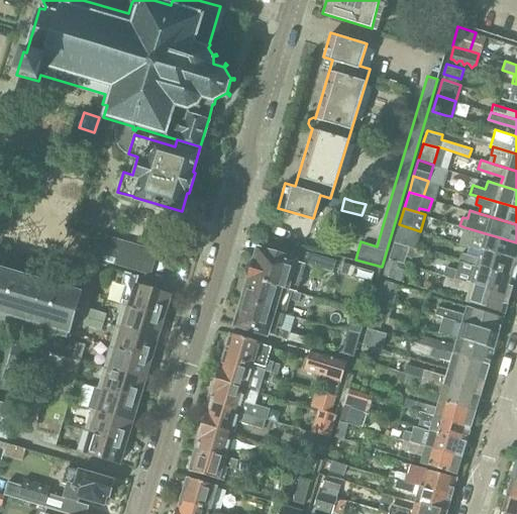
[(415,247),(420,231),(399,224),(394,241),(409,246),(409,245),(415,247)]
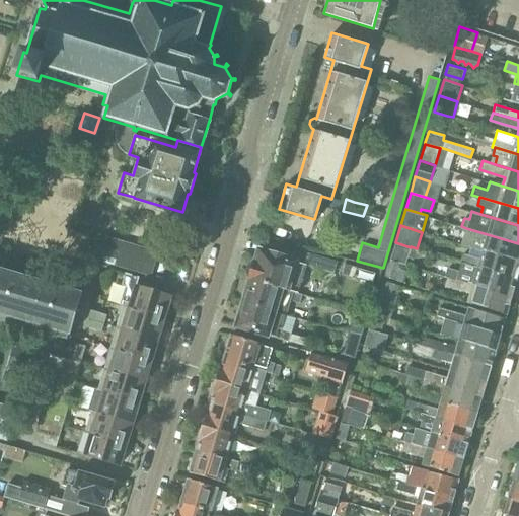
[(518,243),(466,228),(461,244),(483,250),(518,261),(518,243)]
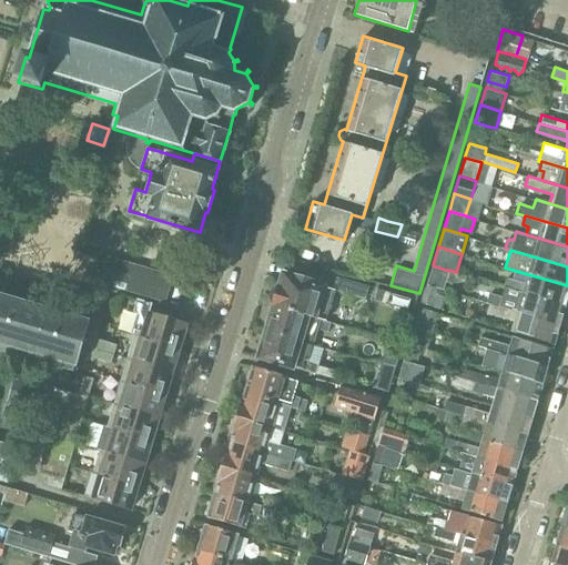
[(103,268),(130,274),(133,261),(108,253),(103,268)]
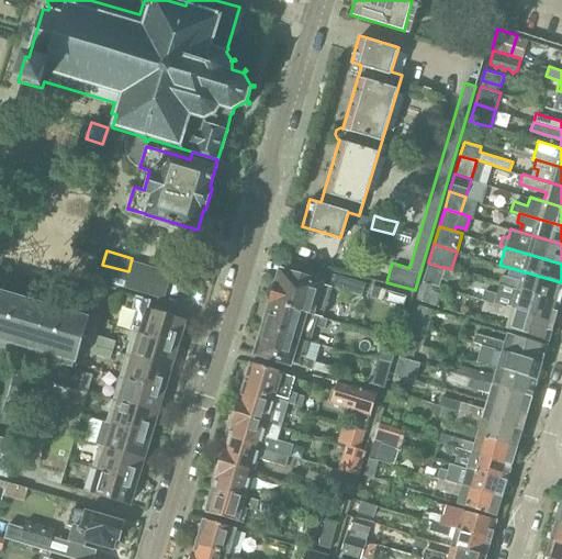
[(145,263),(132,258),(128,271),(124,286),(137,290),(145,263)]
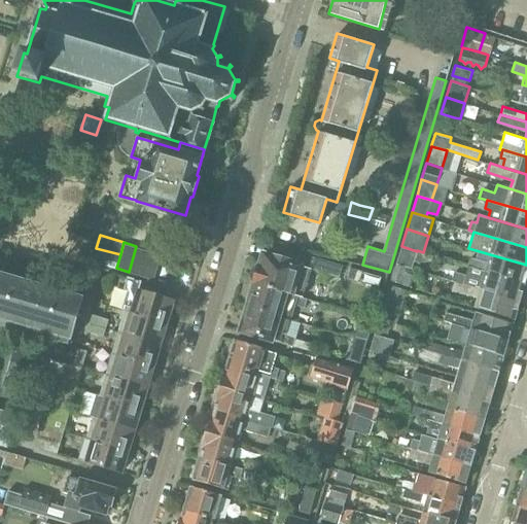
[(148,249),(136,246),(129,272),(141,276),(148,249)]
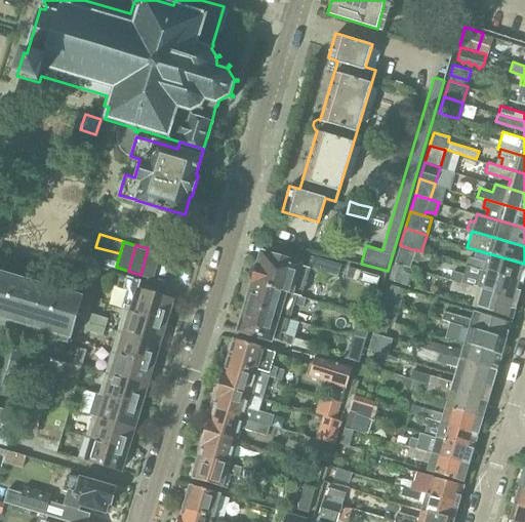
[(410,266),(415,250),(400,245),(395,262),(405,265),(410,266)]
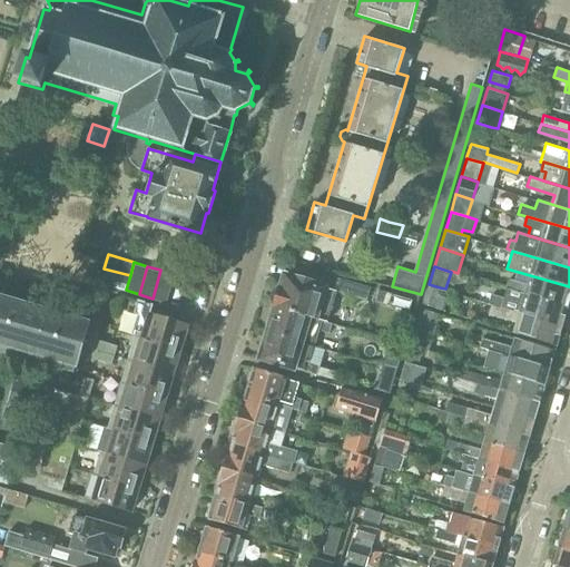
[(174,274),(160,270),(153,299),(166,302),(174,274)]
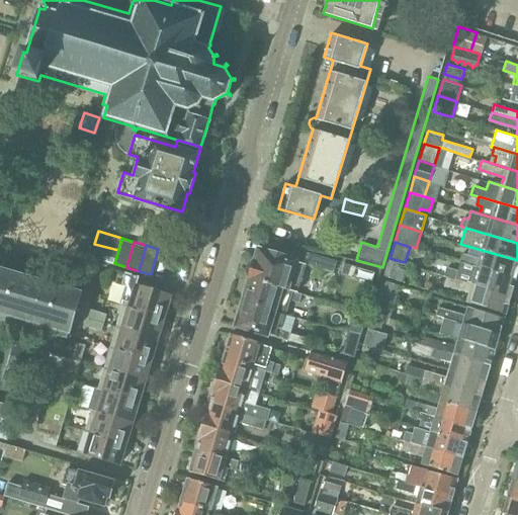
[(117,251),(97,246),(94,256),(114,262),(117,251)]
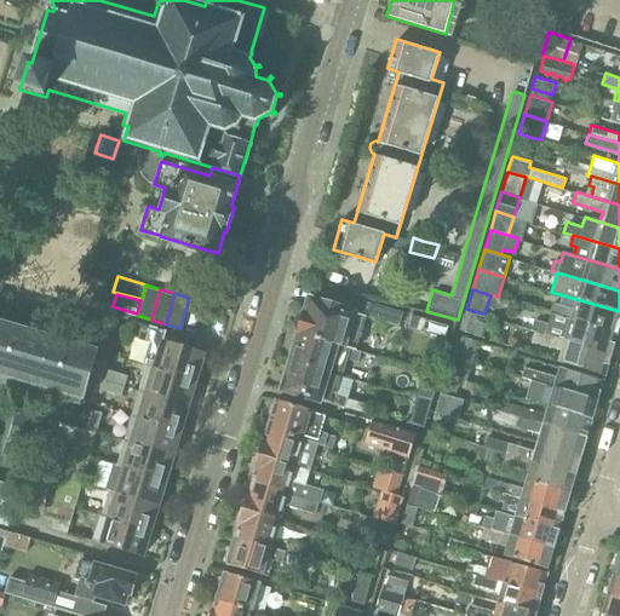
[(298,316),(296,323),(297,328),(300,329),(299,330),(355,347),(365,315),(362,314),(342,308),(343,305),(322,298),(321,301),(309,298),(304,315),(300,314),(298,316)]
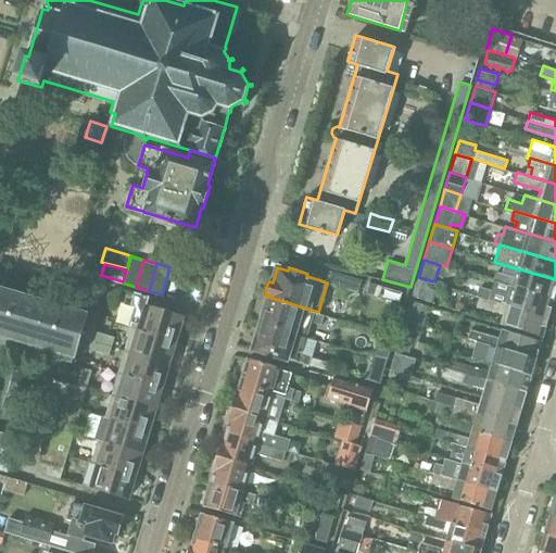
[(362,278),(329,268),(325,281),(357,291),(362,278)]
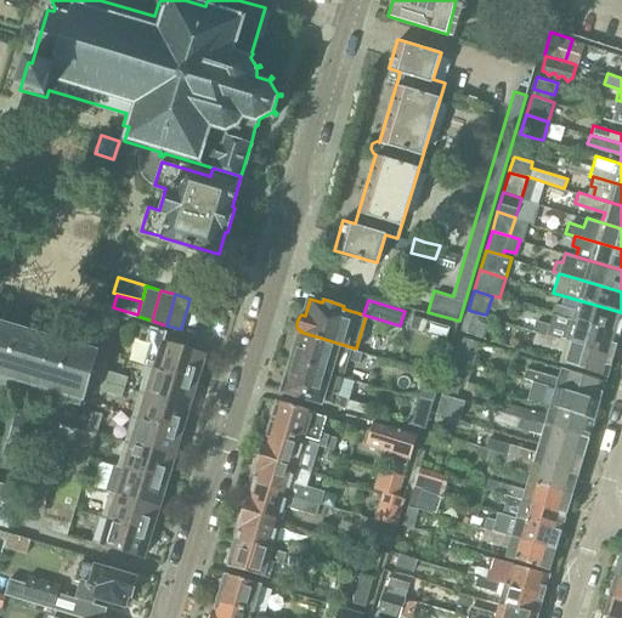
[(557,302),(553,313),(620,333),(621,323),(621,312),(578,300),(575,309),(557,302)]
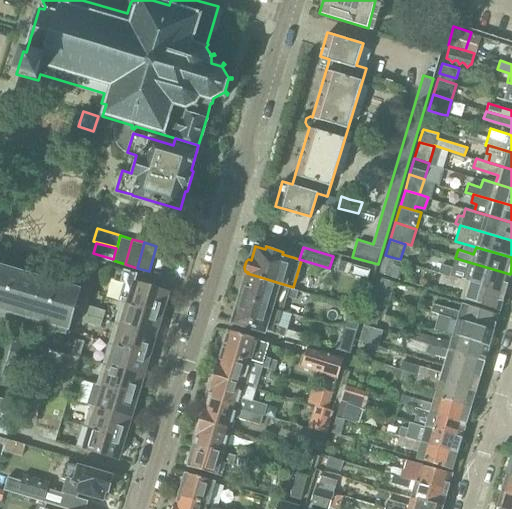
[(5,252),(0,250),(0,321),(33,332),(36,324),(66,333),(67,328),(68,328),(79,288),(1,265),(5,252)]
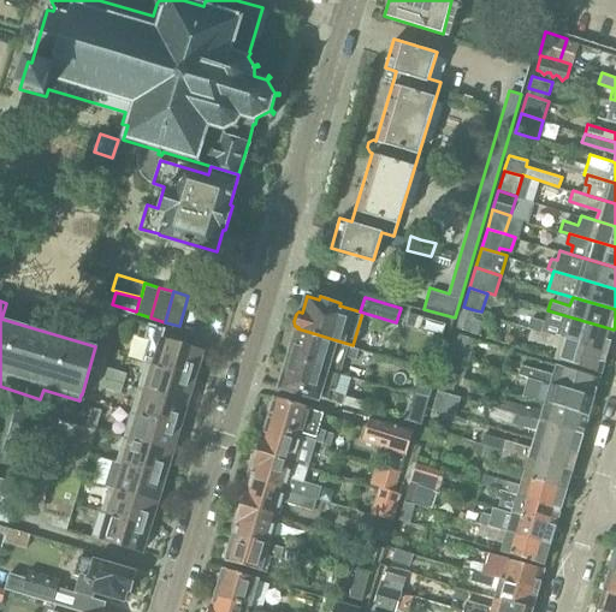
[(473,316),(475,310),(463,307),(457,326),(479,333),(484,320),(473,316)]
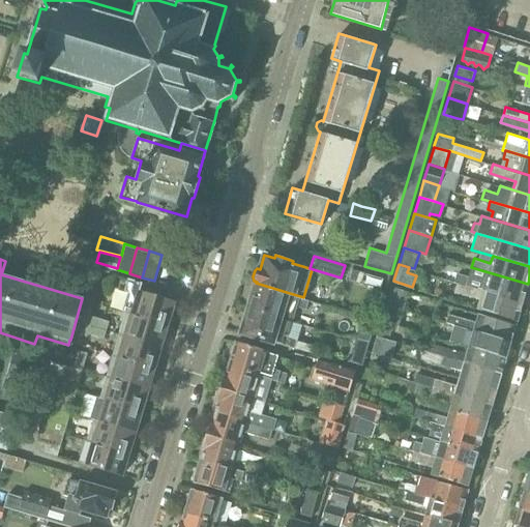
[(457,271),(454,282),(457,283),(457,282),(523,301),(528,284),(471,267),(469,275),(457,271)]
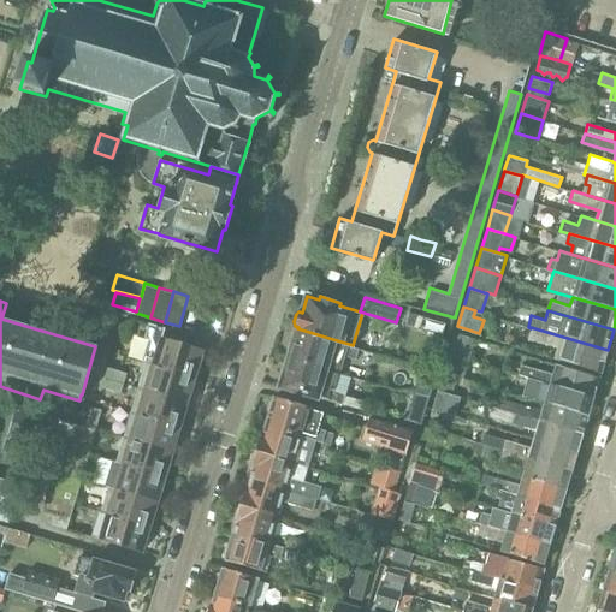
[(126,340),(134,318),(120,324),(117,337),(126,340)]
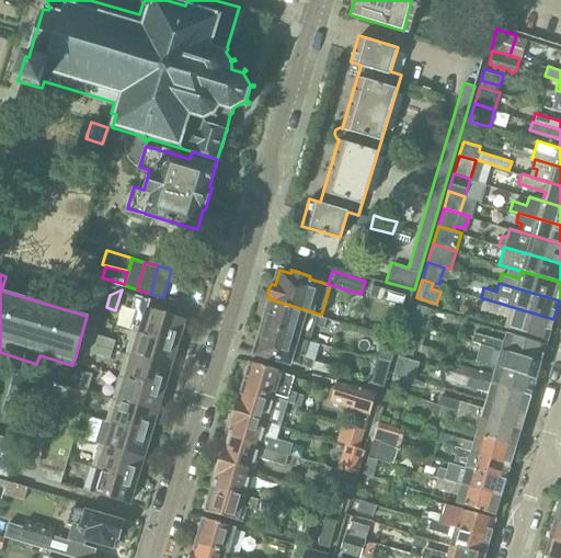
[(137,308),(130,329),(133,329),(175,342),(176,342),(180,334),(182,334),(185,323),(183,323),(184,319),(148,308),(150,298),(136,294),(132,306),(137,308)]
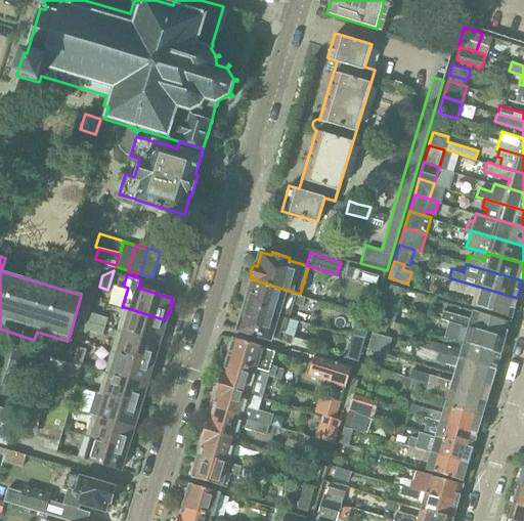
[(451,279),(449,288),(459,291),(459,290),(475,295),(472,305),(511,316),(517,298),(451,278),(451,279)]
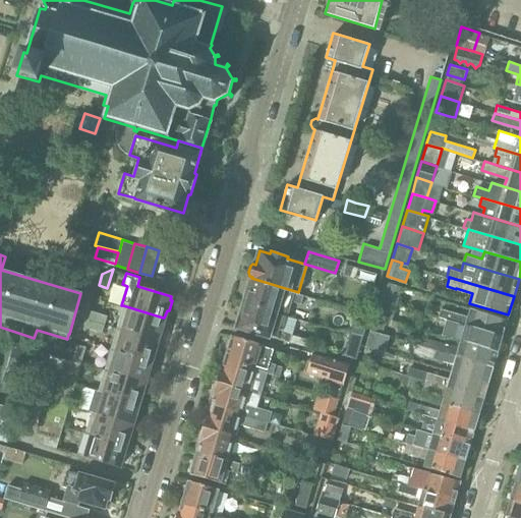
[(246,290),(244,297),(245,299),(244,301),(287,314),(291,300),(301,302),(303,293),(298,292),(251,278),(248,288),(246,290)]
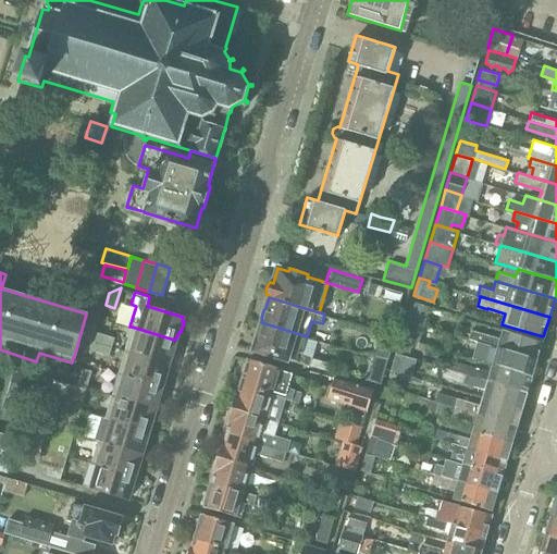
[(406,319),(424,323),(430,305),(416,300),(410,304),(406,319)]
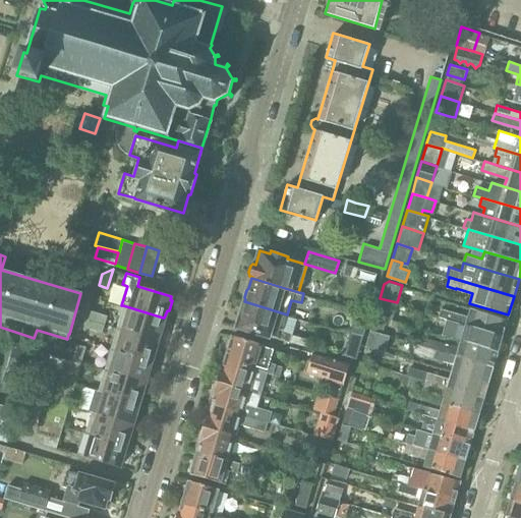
[(392,319),(397,302),(380,298),(374,314),(392,319)]
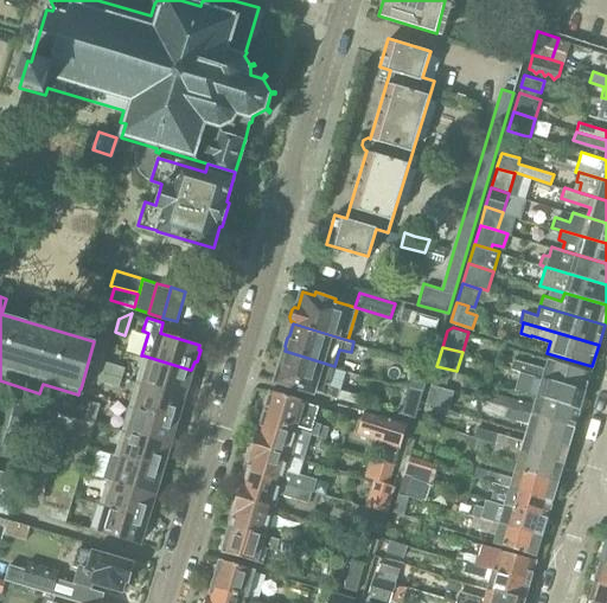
[(279,364),(276,372),(278,374),(276,379),(313,391),(313,390),(338,397),(340,387),(330,385),(334,366),(285,351),(282,363),(279,364)]
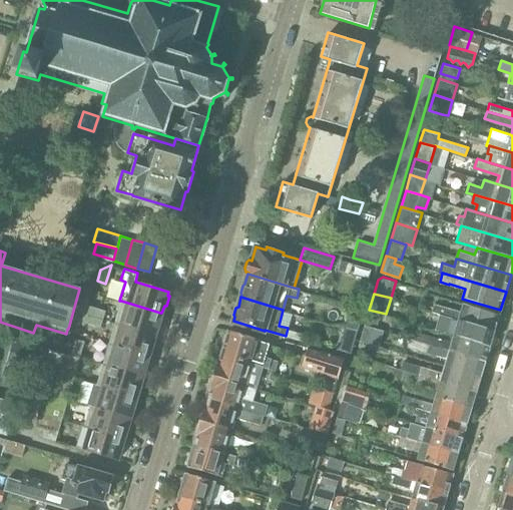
[(121,301),(115,322),(155,334),(156,331),(158,332),(161,322),(159,321),(161,313),(160,313),(121,301)]
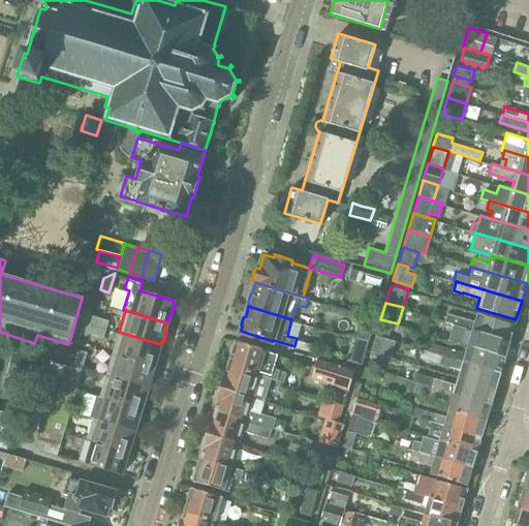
[(447,312),(445,320),(453,322),(452,323),(509,340),(515,323),(478,312),(475,320),(447,312)]
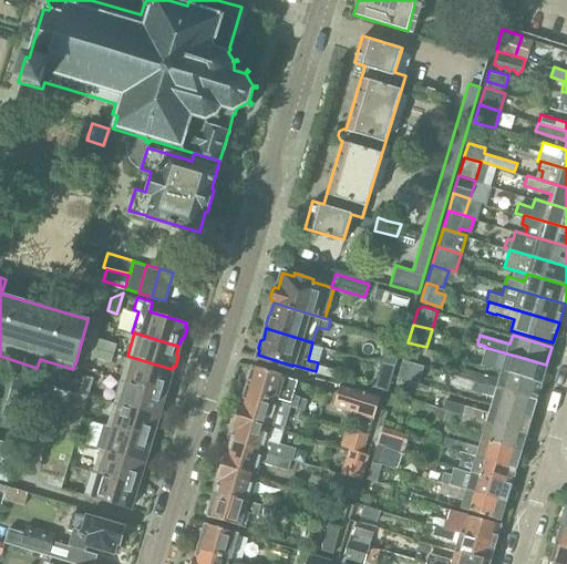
[(113,351),(116,342),(99,337),(96,346),(113,351)]
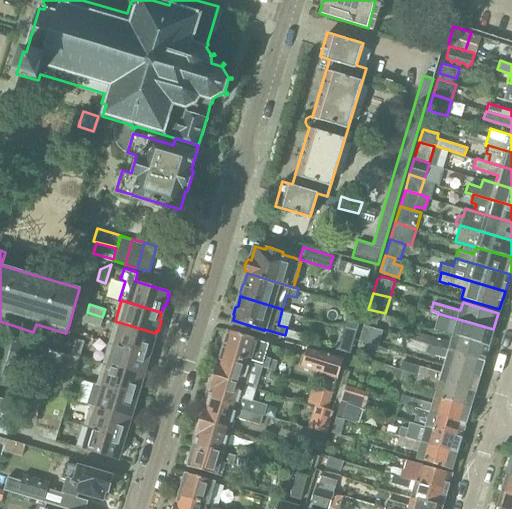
[(361,314),(350,311),(346,325),(357,328),(361,314)]
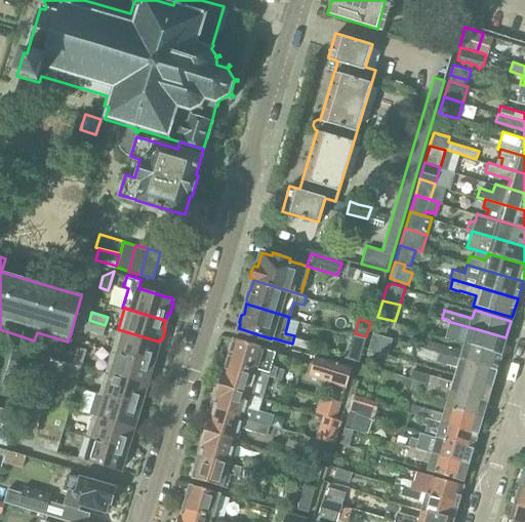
[(103,333),(105,325),(89,320),(87,329),(103,333)]
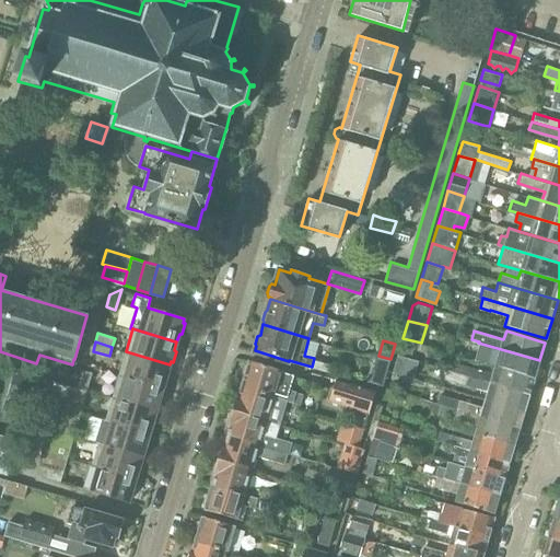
[(478,343),(474,359),(494,364),(494,366),(535,378),(539,360),(478,343)]
